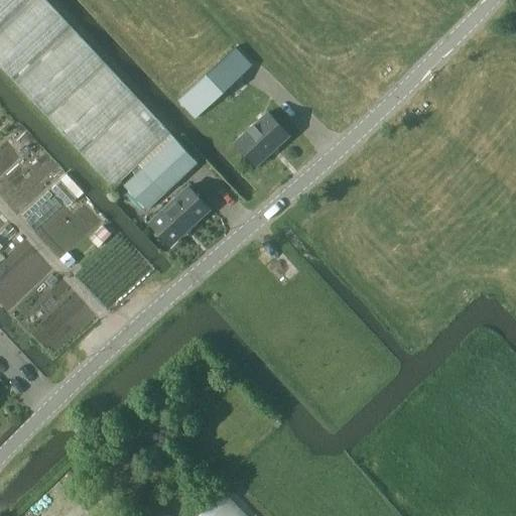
[(0,0),(0,66),(114,187),(139,164),(141,167),(124,185),(146,211),(197,161),(173,136),(173,137),(43,0),(0,0)]
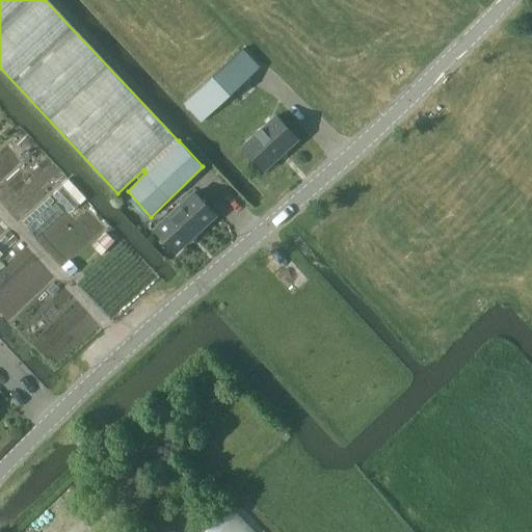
[(201,122),(259,67),(242,48),(196,0),(86,0),(184,104),(201,122)]
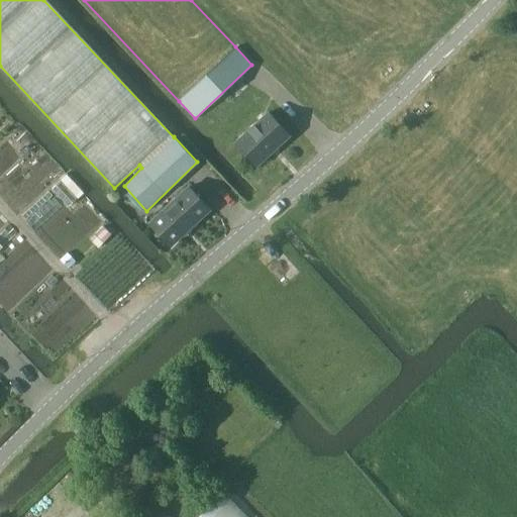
[(256,166),(289,135),(267,111),(234,141),(256,166)]
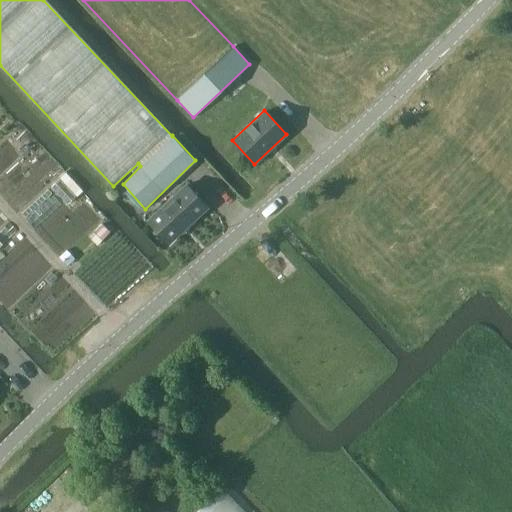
[(169,244),(208,207),(186,183),(146,219),(169,244)]
